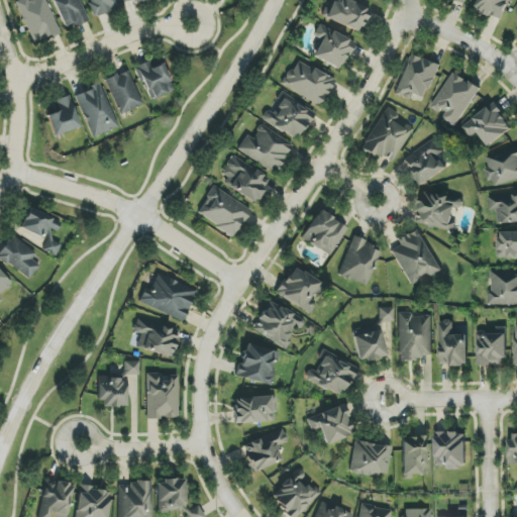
[(61,32),(44,0),(31,0),(29,1),(28,0),(18,0),(14,2),(33,42),(45,36),(46,39),(61,32)]
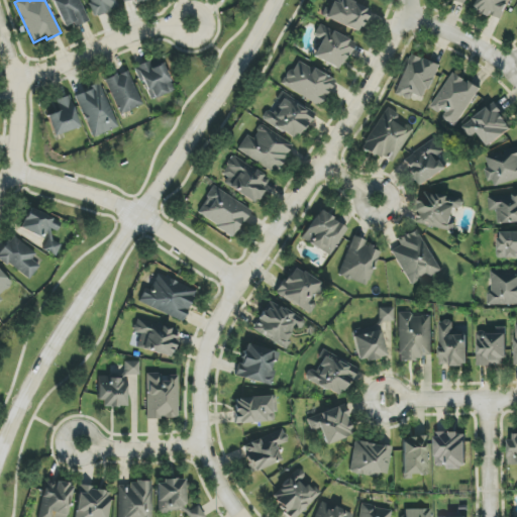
[(89,21),(80,0),(52,0),(64,27),(74,23),(76,26),(89,21)]
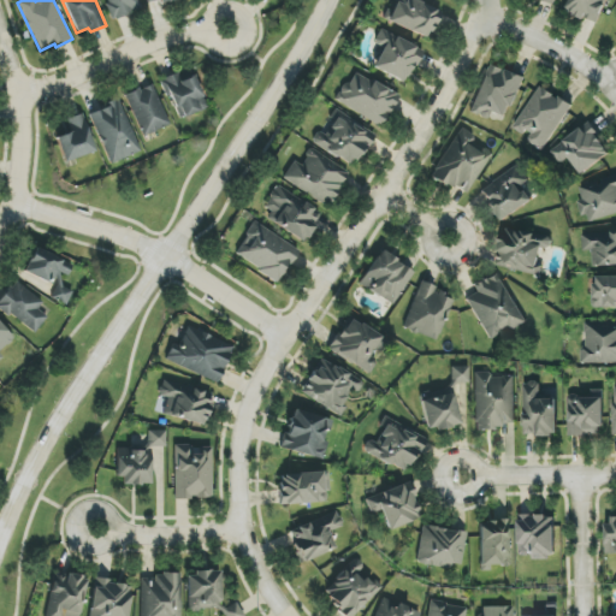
[(140,10),(136,0),(105,0),(113,19),(140,10)]
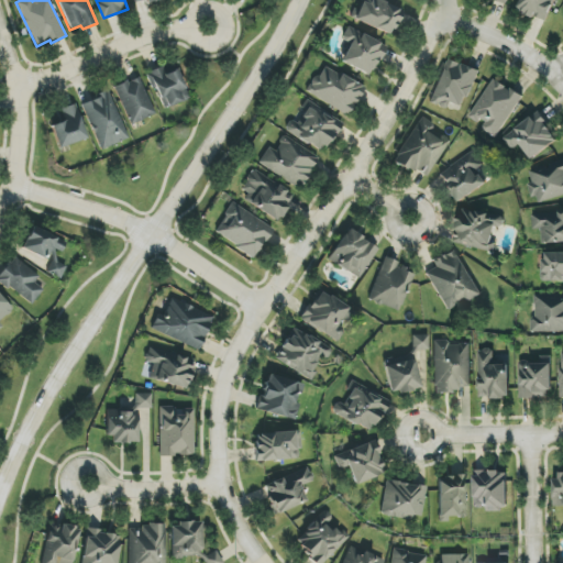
[(365,0),(356,20),(392,36),(404,11),(378,0),(365,0)]
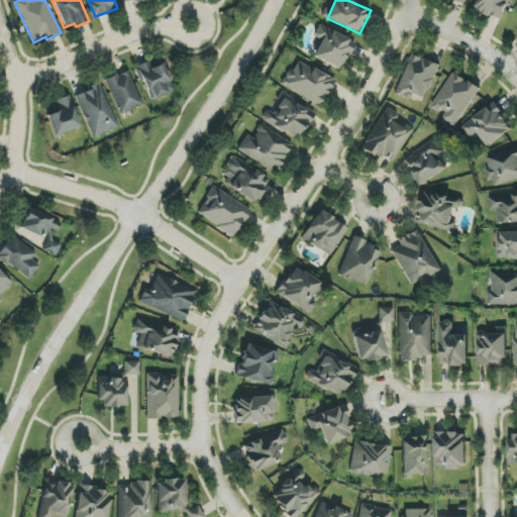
[(513,0),(480,0),(477,9),(504,21),(513,0)]
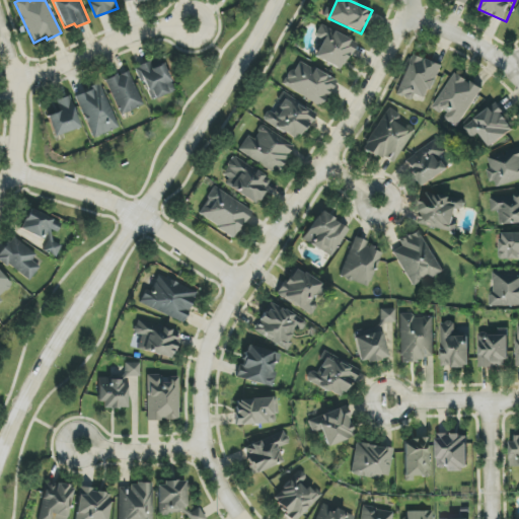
[(356,44),(321,24),(314,38),(321,41),(312,56),(341,71),(356,44)]
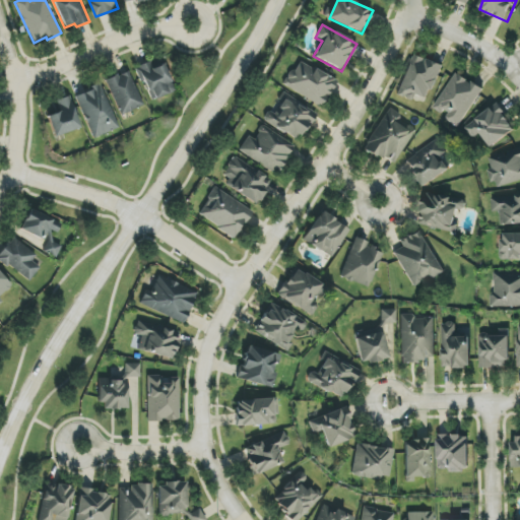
[(398,95),(412,102),(415,93),(429,99),(442,64),(413,54),(398,95)]
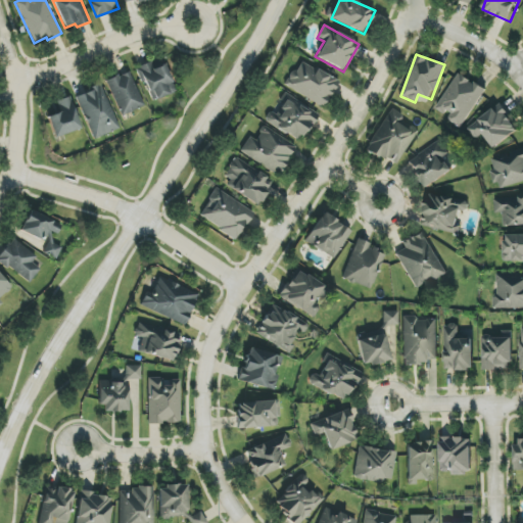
[(339,82),(300,59),(285,86),(323,108),(339,82)]
